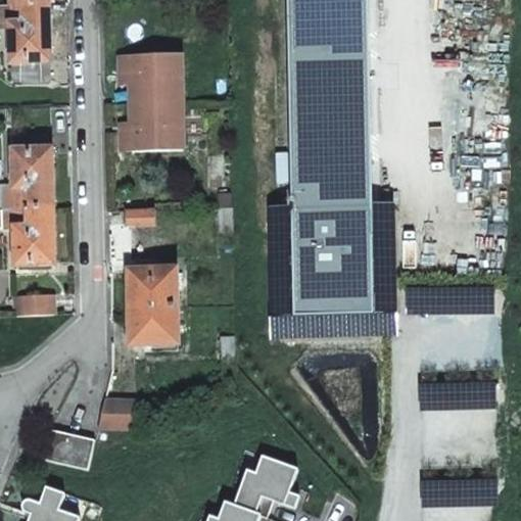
[(287,0),(292,324),(377,323),(371,0),(287,0)]
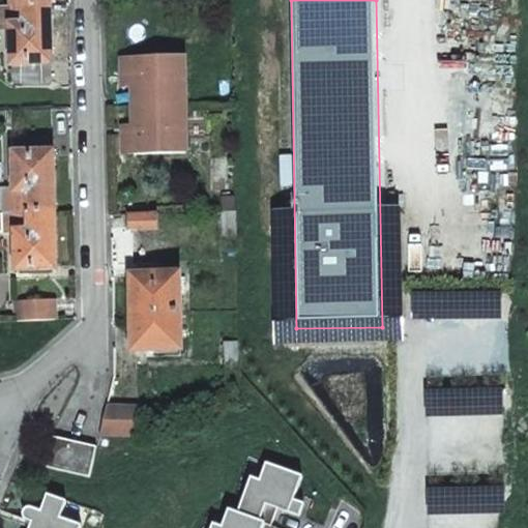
[(9,81),(50,80),(47,2),(6,3),(0,3),(0,26),(7,26),(9,81)]
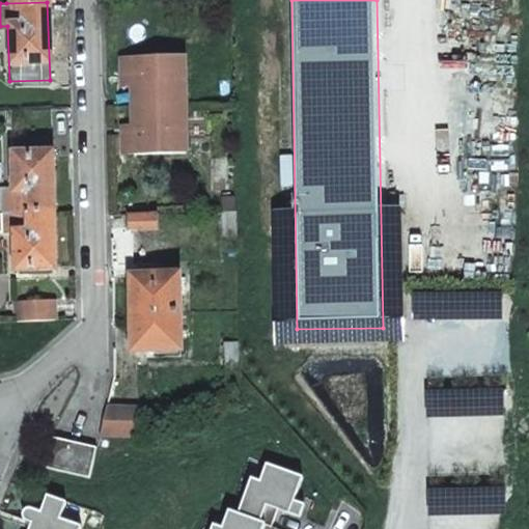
[(119,74),(131,74),(132,104),(182,103),(181,54),(119,54),(119,74)]
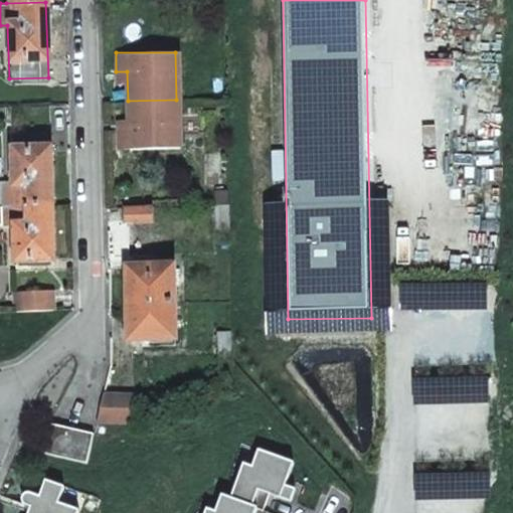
[(176,100),(128,101),(128,129),(117,129),(118,147),(177,146),(176,100)]
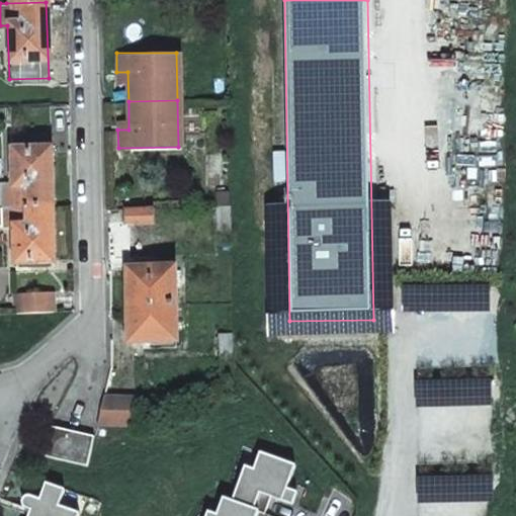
[(10,131),(10,182),(0,181),(0,204),(11,204),(49,204),(49,129),(10,131)]
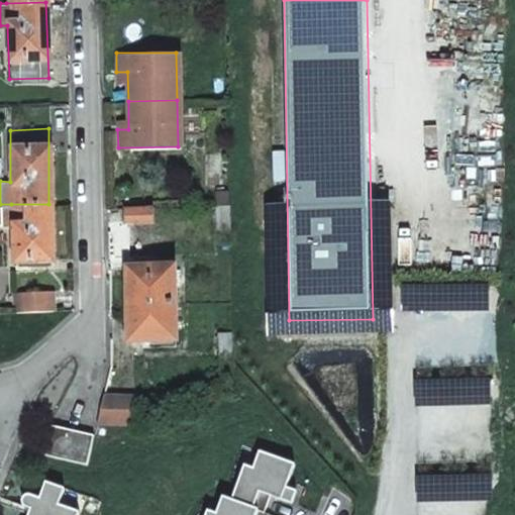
[(213,224),(226,223),(226,203),(213,204),(213,224)]
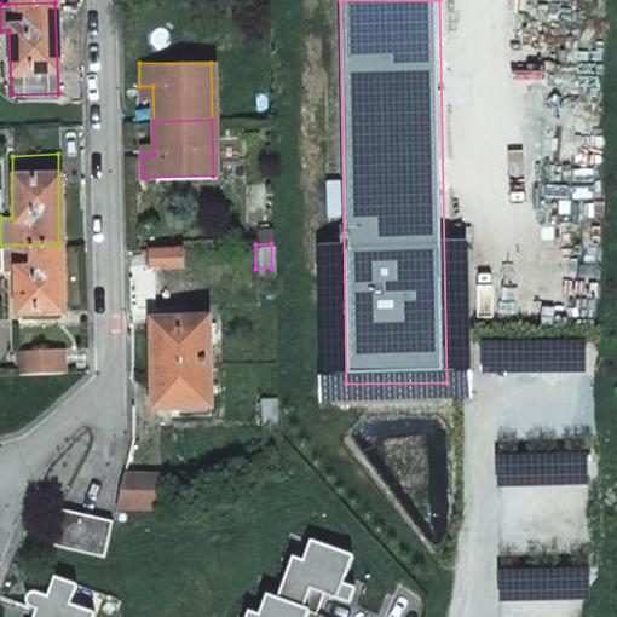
[(13,312),(58,312),(58,244),(13,244),(13,248),(0,248),(0,274),(13,275),(13,312)]
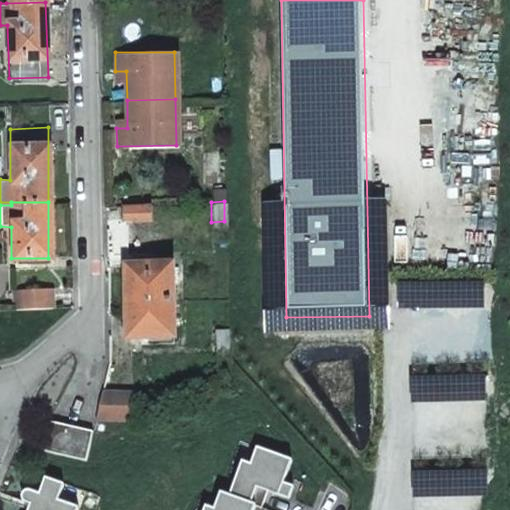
[(118,221),(148,221),(147,204),(118,205),(118,221)]
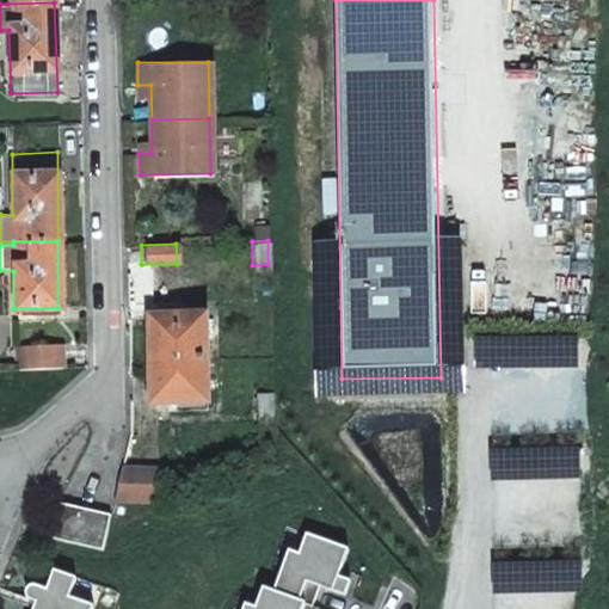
[(146,358),(147,385),(148,400),(204,399),(202,356),(201,312),(172,313),(151,314),(145,314),(146,358)]
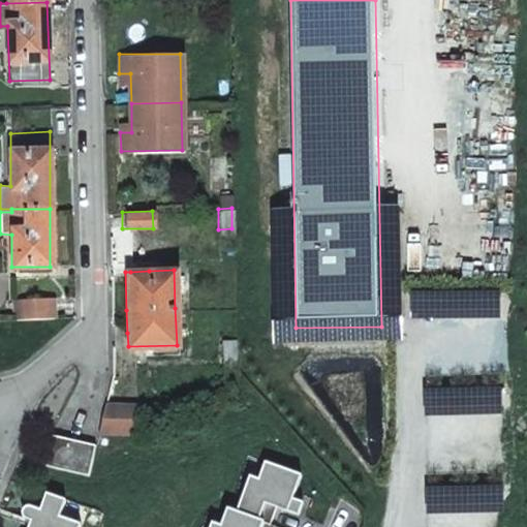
[(48,296),(8,299),(9,318),(49,316),(48,296)]
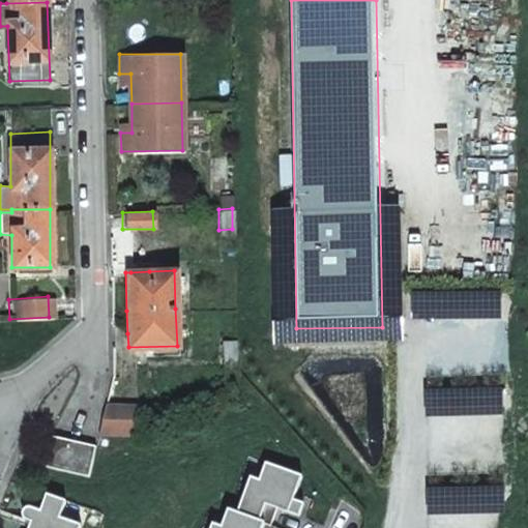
[(224,364),(237,364),(236,336),(223,338),(224,364)]
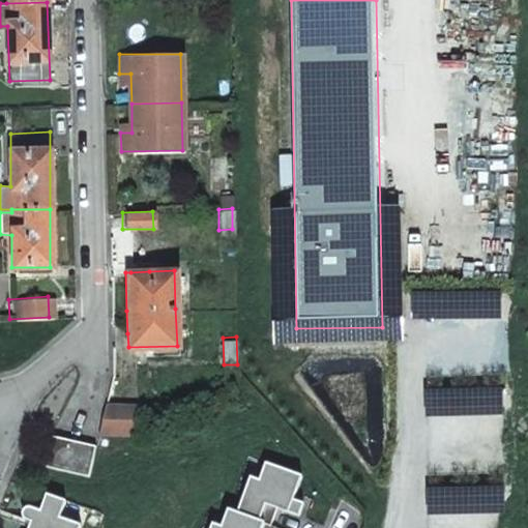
[(130,433),(132,406),(98,404),(92,431),(130,433)]
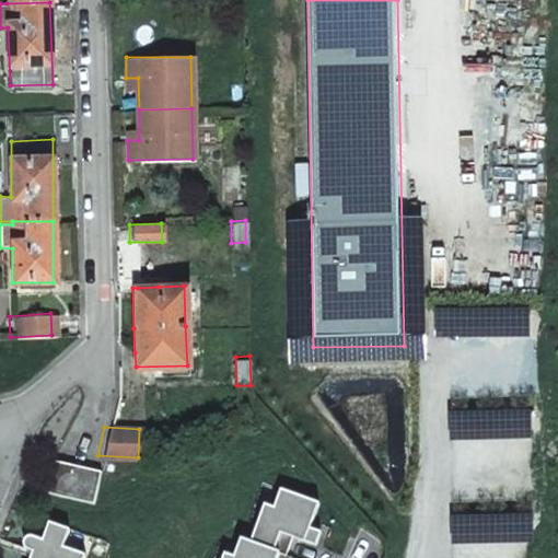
[(88,502),(91,484),(94,469),(45,458),(37,490),(88,502)]
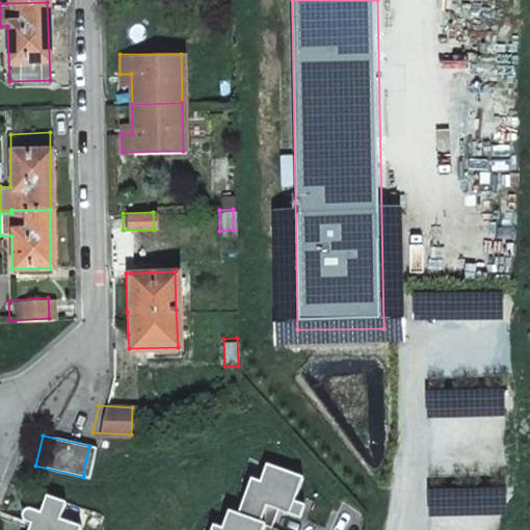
[(260,529),(263,522),(269,524),(275,507),(291,512),(296,499),(293,498),(301,476),(265,461),(258,478),(250,475),(237,512),(227,508),(219,526),(211,523),(208,529),(260,529)]
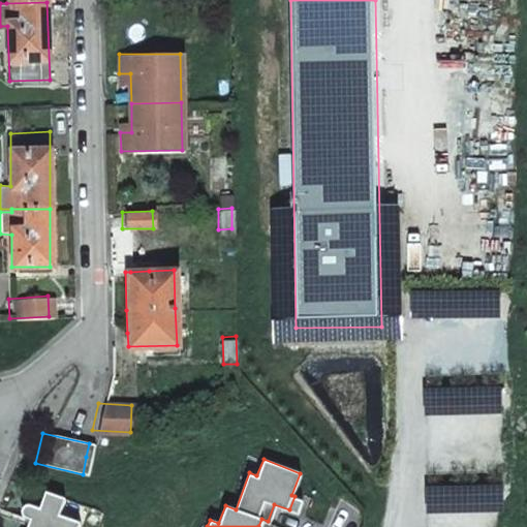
[(73,526),(76,520),(55,513),(60,496),(38,489),(33,504),(26,501),(23,501),(20,502),(18,503),(16,506),(14,508),(16,512),(17,513),(20,515),(24,517),(19,526),(73,526)]
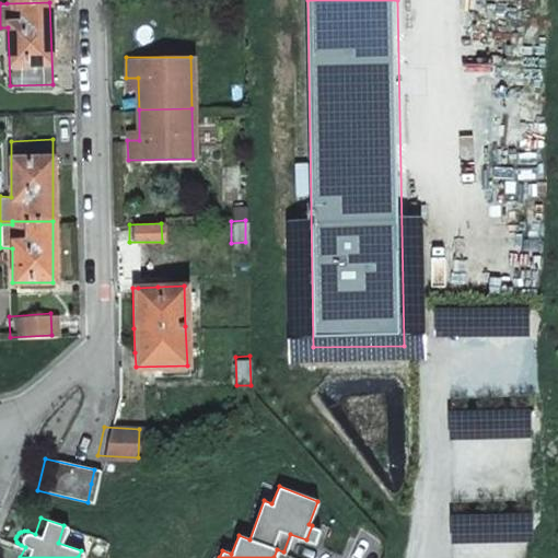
[(314,542),(320,529),(312,525),(306,539),(314,542)]
